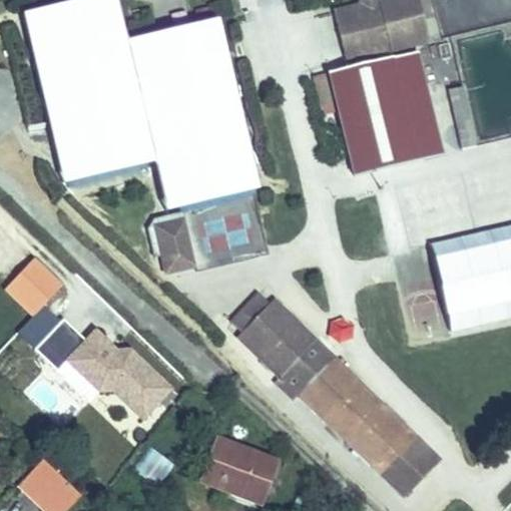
[(365,1),(337,7),(350,65),(333,69),(356,172),(419,158),(395,55),(393,48),(432,39),(422,0),(382,0),(383,4),(366,8),(365,1)]
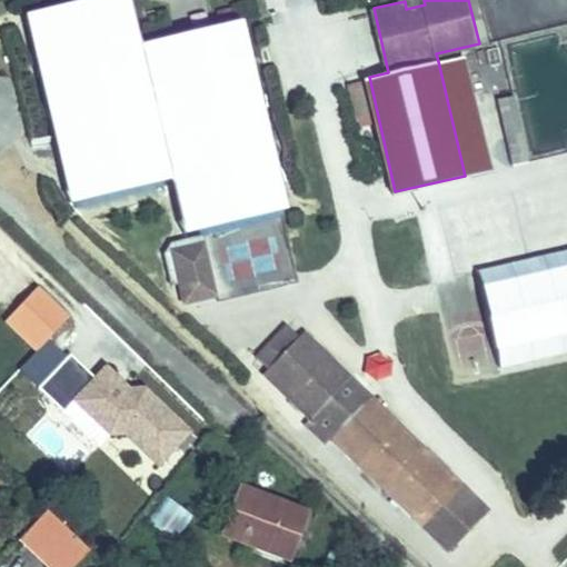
[(405,0),(405,1),(406,9),(425,5),(424,0),(405,0)]
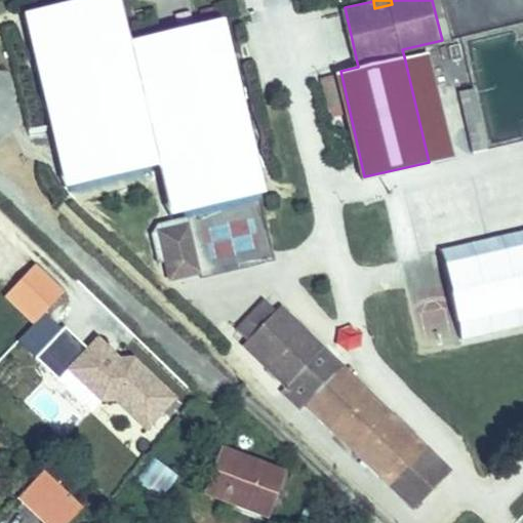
[(404,56),(429,162),(453,157),(430,50),(404,56)]
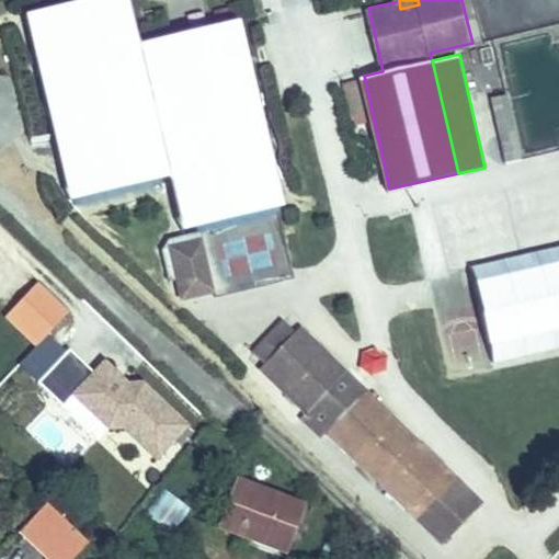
[(492,95),(506,160),(523,157),(509,92),(492,95)]
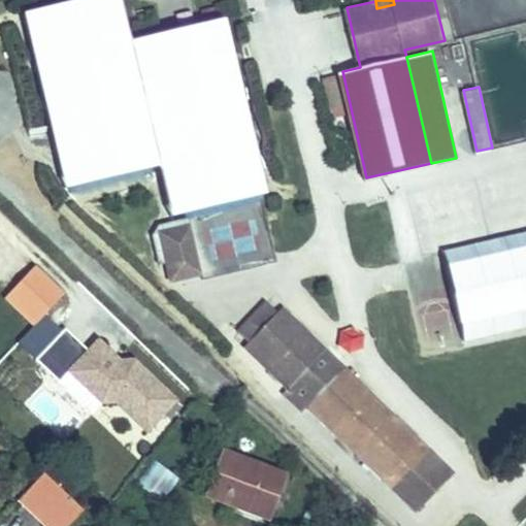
[(161,263),(169,261),(162,233),(192,226),(190,218),(162,225),(154,234),(161,263)]
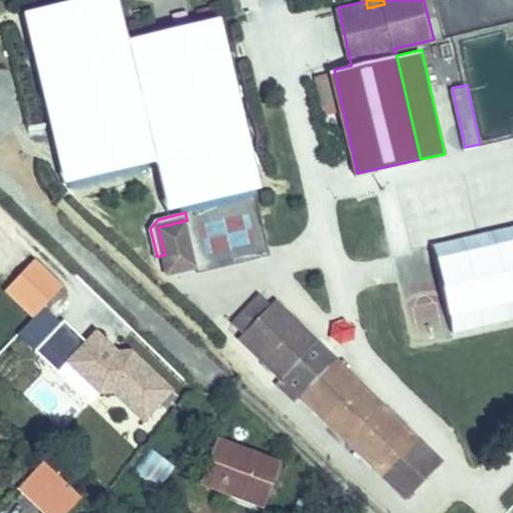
[(187,220),(158,227),(165,254),(169,273),(198,266),(187,220)]
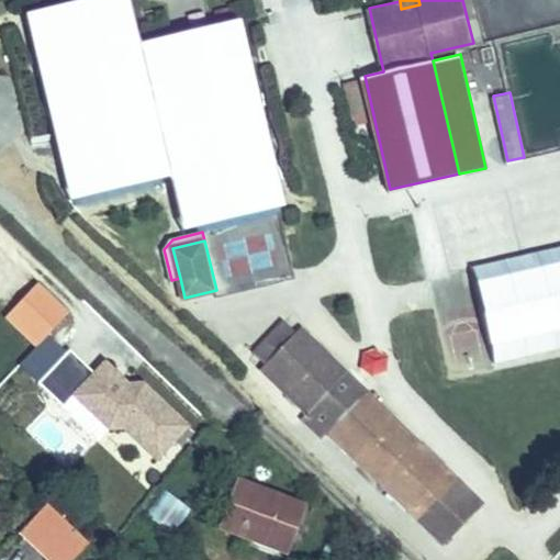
[(559,250),(472,272),(495,368),(559,351),(559,250)]
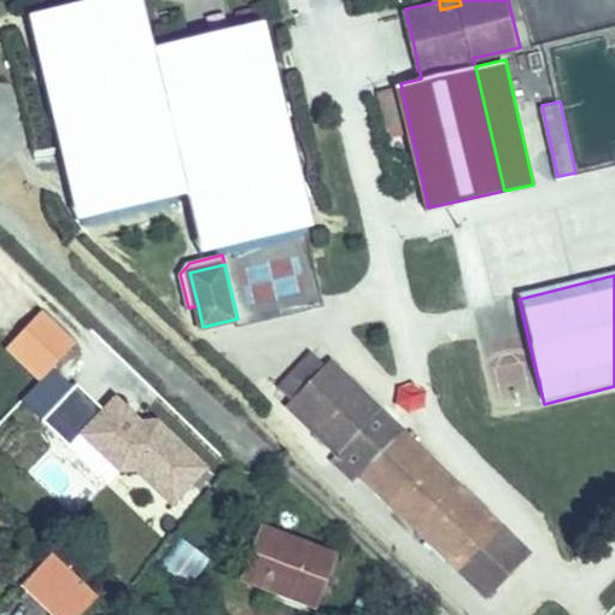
[(42,306),(29,320),(41,332),(33,340),(45,351),(65,328),(42,306)]
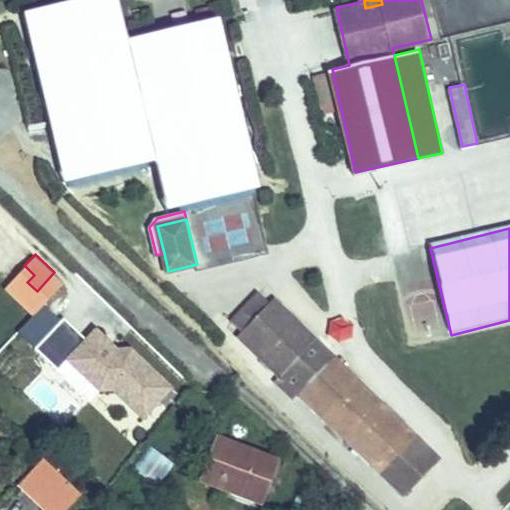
[(34,275),(24,265),(17,272),(27,282),(34,275)]
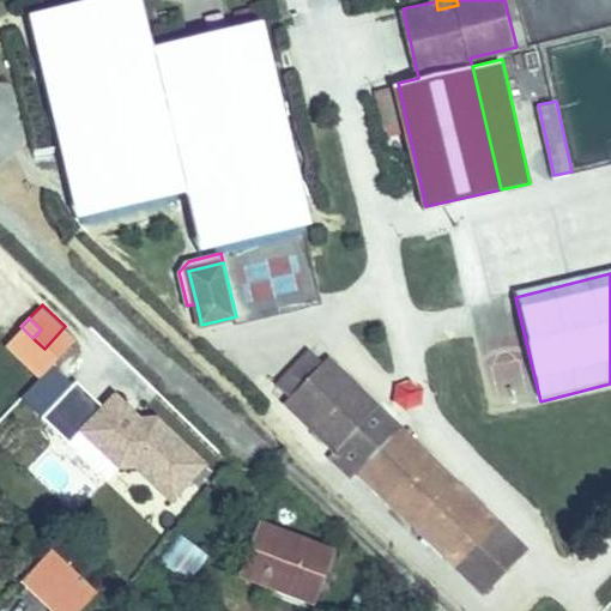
[(291,394),(325,360),(313,348),(279,382),(291,394)]
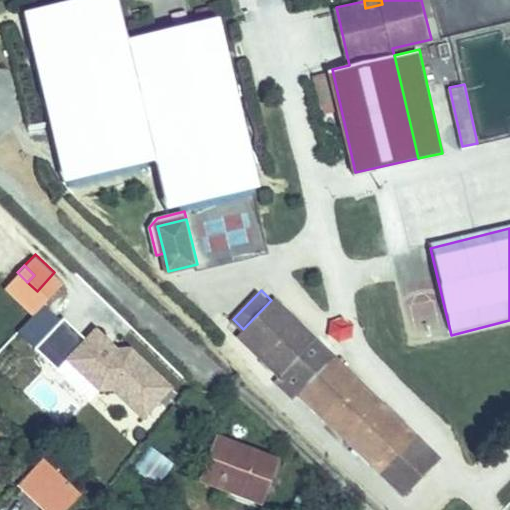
[(243,329),(239,333),(281,374),(317,337),(275,296),(271,300),(243,329)]
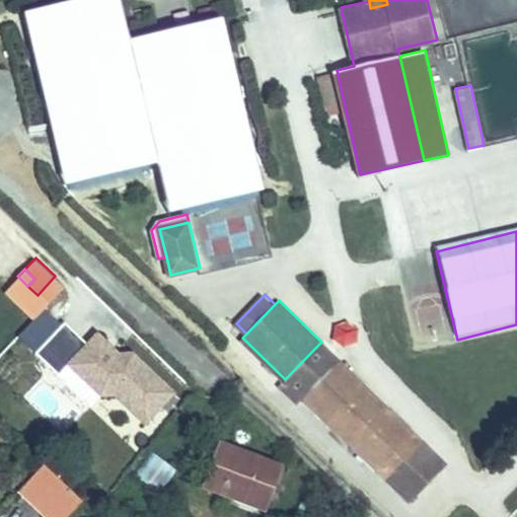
[(88,344),(66,322),(37,353),(60,375),(70,365),(101,394),(117,394),(146,423),(175,392),(133,353),(123,364),(94,338),(88,344)]
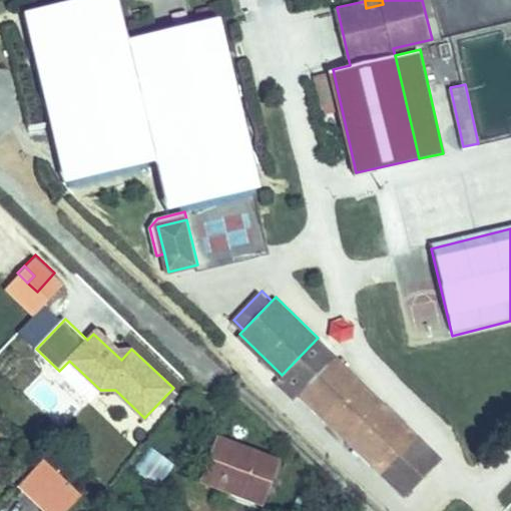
[(300,393),(336,356),(318,338),(282,375),(300,393)]
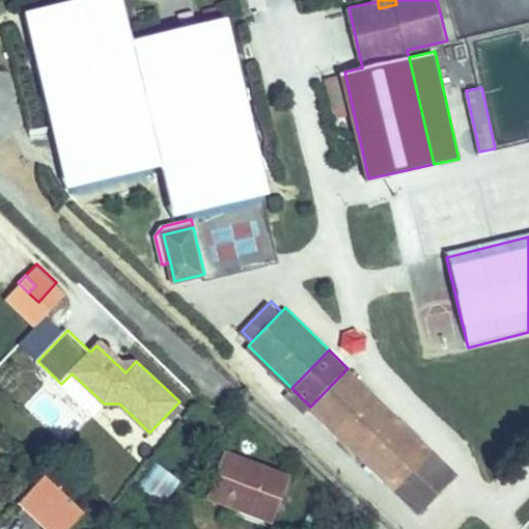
[(445,463),(347,368),(310,407),(419,512),(438,493),(426,482),(445,463)]
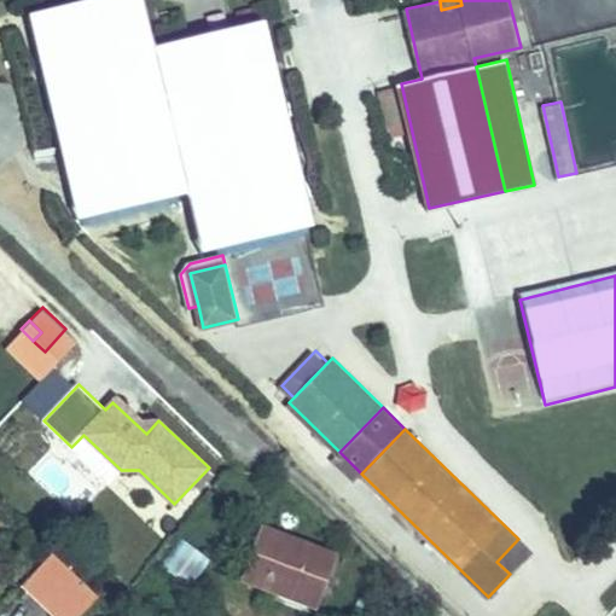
[(284,585),(318,598),(335,556),(265,530),(247,579),(282,592),(284,585)]
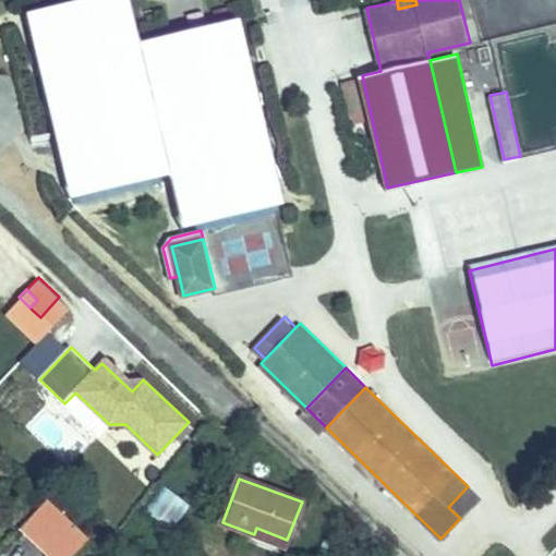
[(172,528),(190,506),(164,486),(147,508),(172,528)]
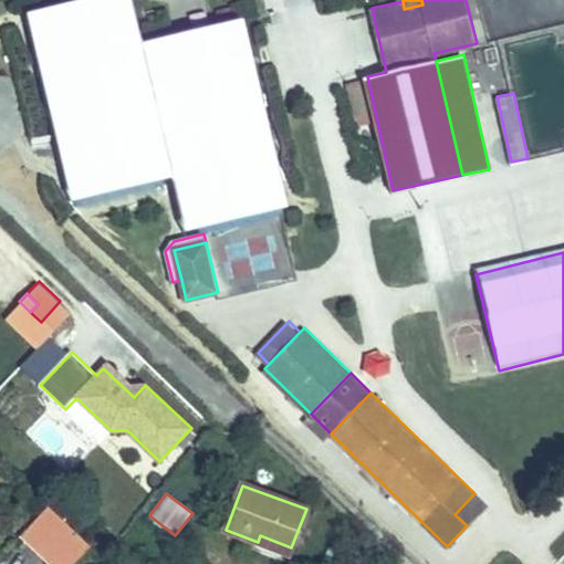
[(467,525),(486,505),(474,493),(455,514),(467,525)]
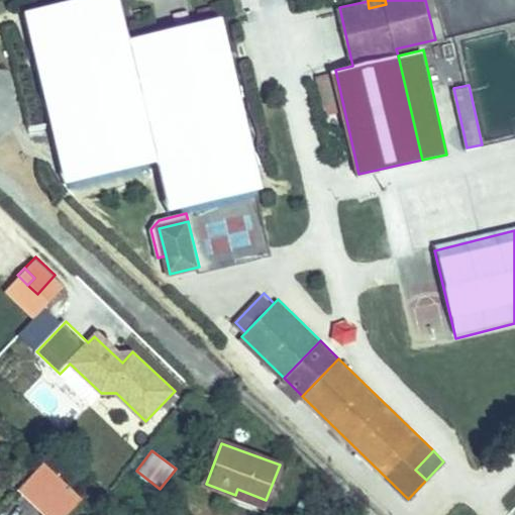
[(67,514),(83,499),(44,462),(20,488),(48,514),(67,514)]
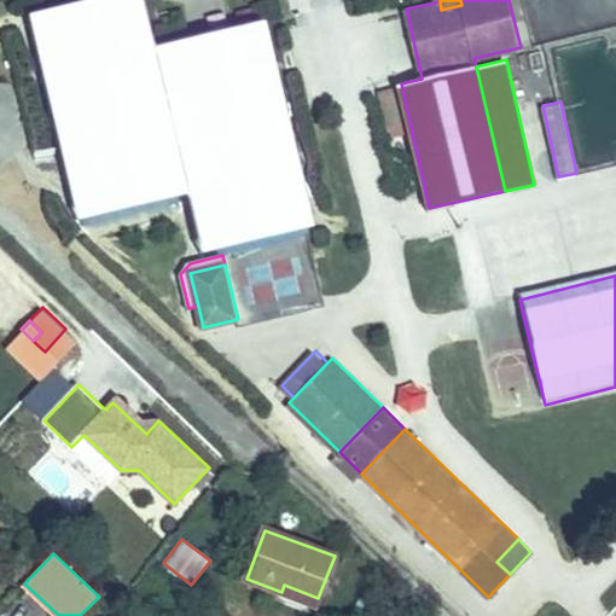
[(313,612),(318,598),(284,585),(282,592),(279,599),(313,612)]
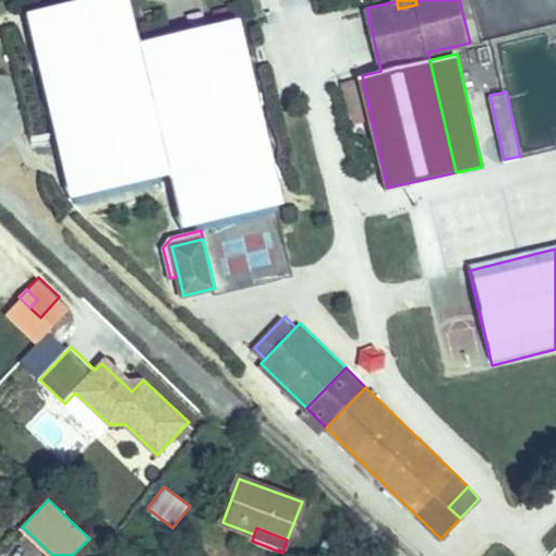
[(325,539),(318,555),(334,555),(339,543),(325,539)]
